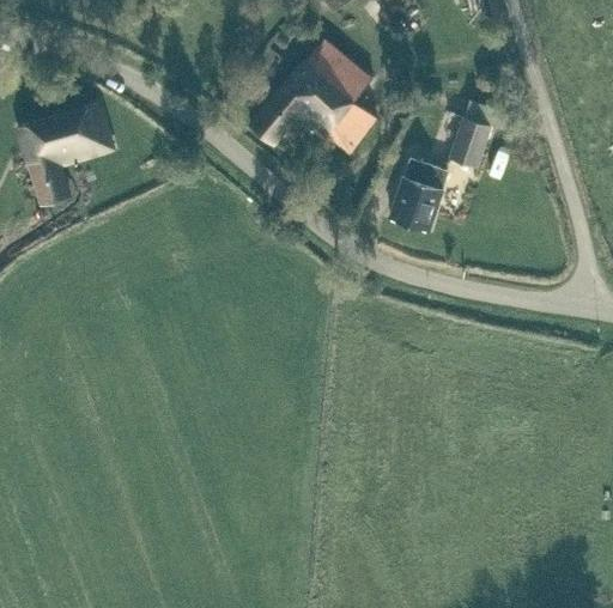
[(350,156),(376,120),(354,103),(372,81),(325,42),(250,128),(273,146),(298,115),(350,156)]
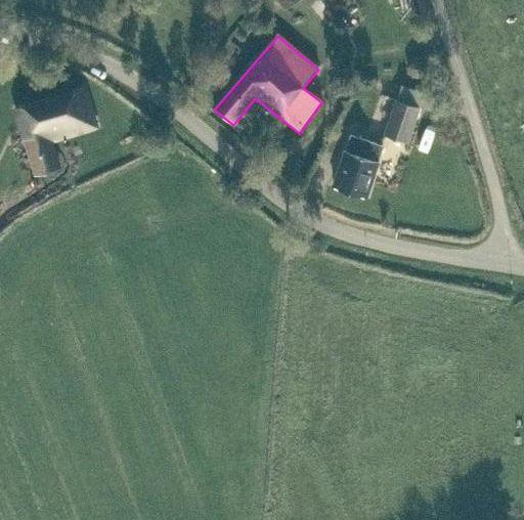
[(51,143),(97,129),(84,90),(15,112),(35,178),(59,171),(51,143)]
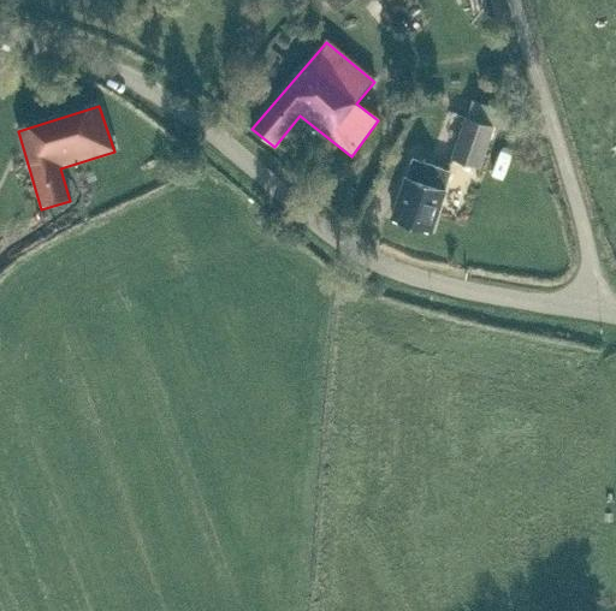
[(479,172),(493,129),(465,119),(451,161),(479,172)]
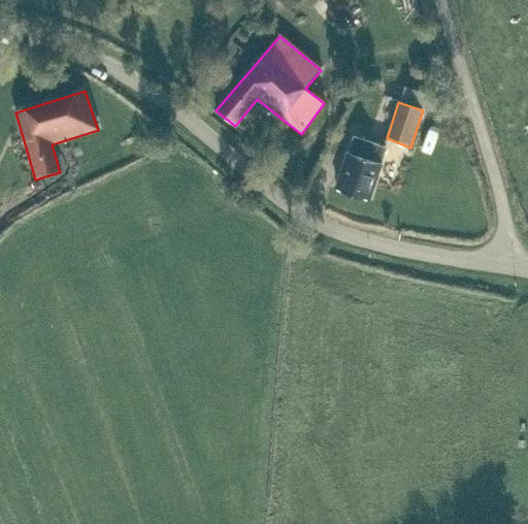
[(370,199),(382,165),(381,165),(386,150),(354,138),(349,154),(348,154),(336,188),(370,199)]
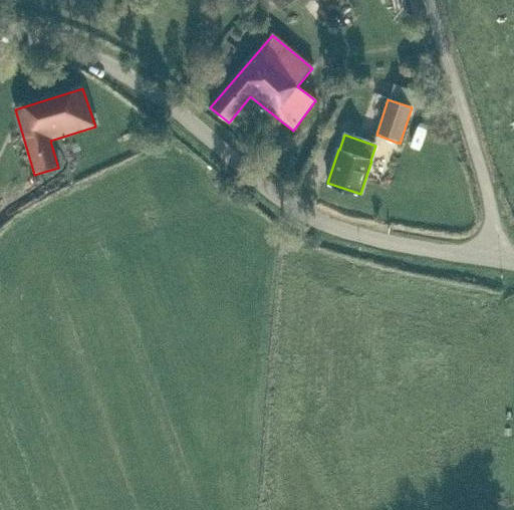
[(480,467),(461,469),(462,479),(481,477),(480,467)]
